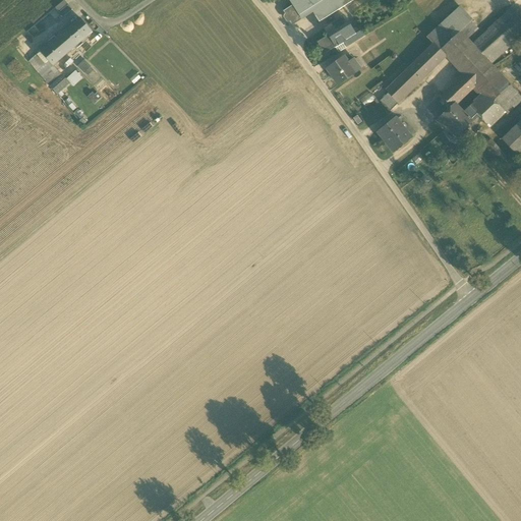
[(55,8),(62,17),(72,10),(64,0),(55,8)]
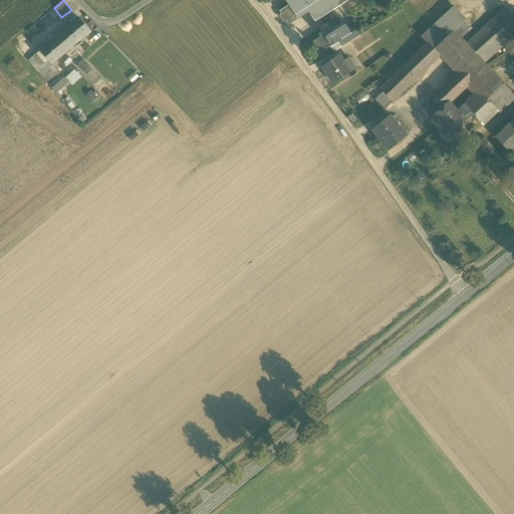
[(286,0),(285,1),(289,6),(295,15),(308,7),(319,0),(286,0)]
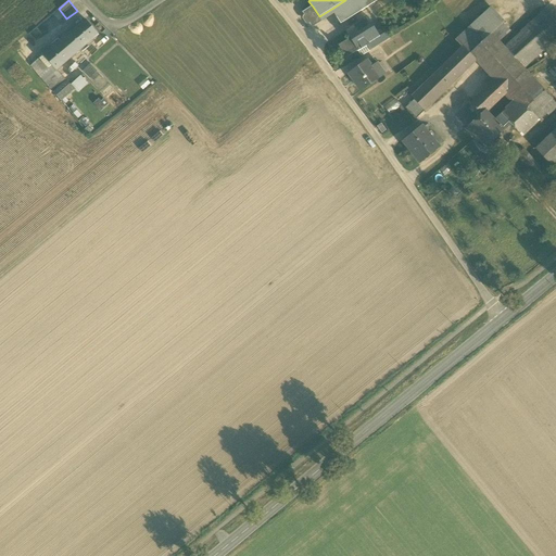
[(345,0),(333,8),(343,23),(378,0),(345,0)]
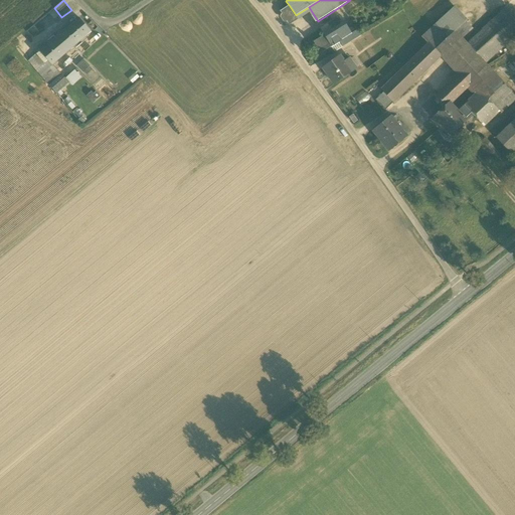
[(298,18),(296,15),(290,6),(281,12),(283,15),(282,16),(281,17),(284,21),(285,21),(287,20),(289,24),(298,18)]
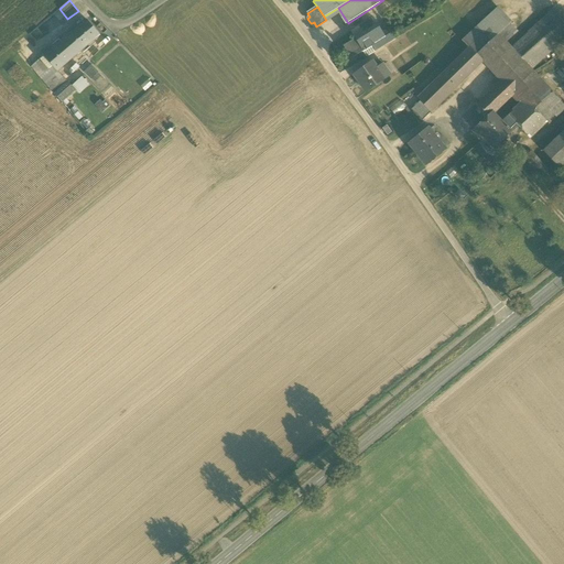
[(477,54),(498,34),(510,23),(496,9),(462,41),(468,47),(469,46),(477,54)]
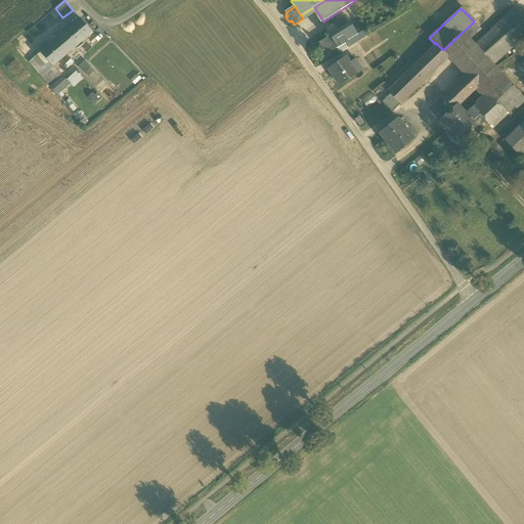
[(523,20),(514,9),(475,45),(493,64),(523,35),(523,20)]
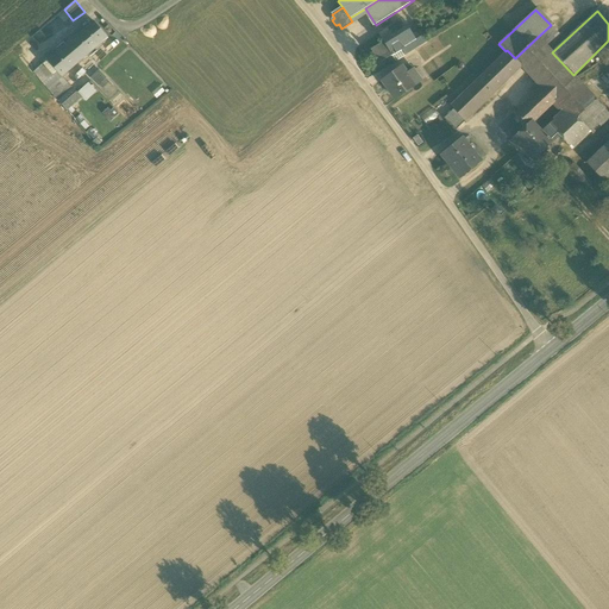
[(412,37),(413,36),(402,19),(399,22),(410,39),(413,38),(412,37)]
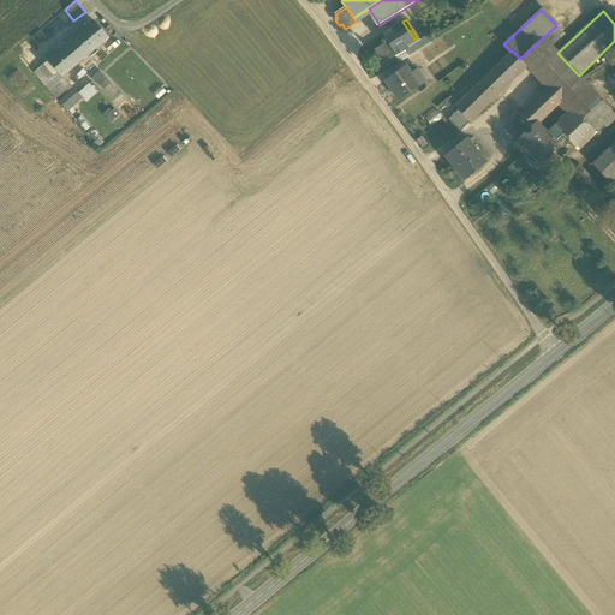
[(95,22),(48,60),(63,78),(64,77),(96,49),(102,45),(109,39),(95,22)]
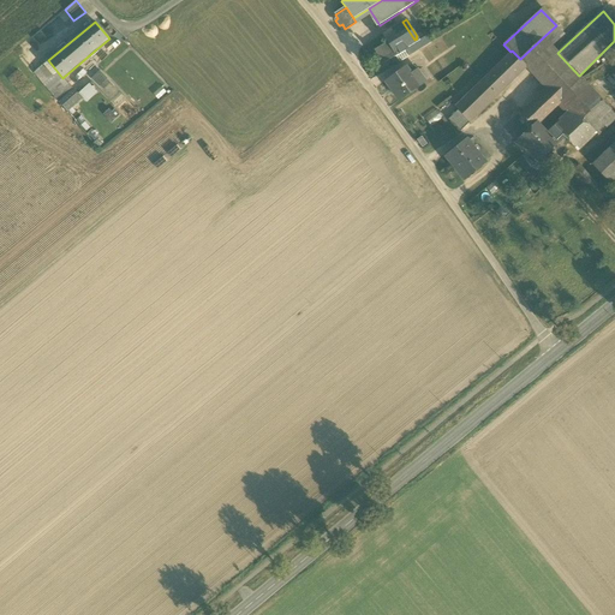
[(410,55),(406,49),(417,43),(415,40),(402,22),(388,30),(383,34),(388,42),(374,51),(382,64),(395,57),(399,61),(410,55)]
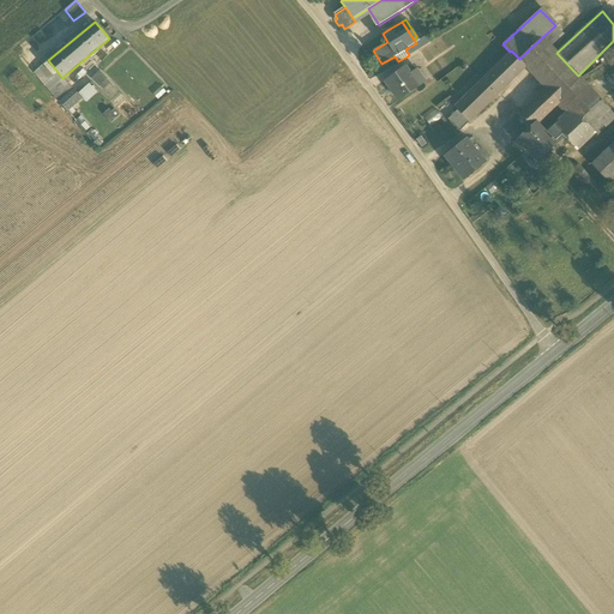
[(563,34),(555,25),(542,37),(551,46),(563,34)]
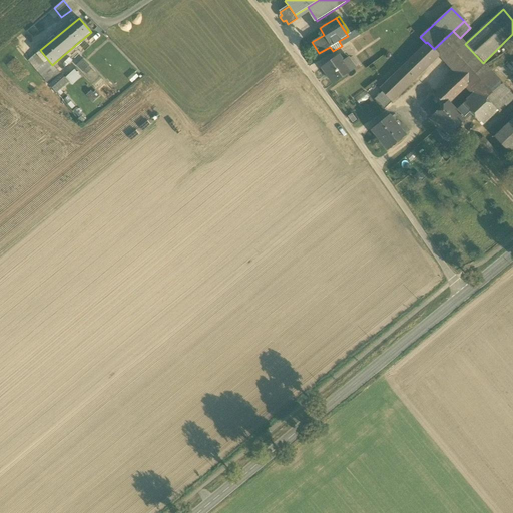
[(339,41),(342,46),(359,36),(354,27),(348,30),(347,31),(348,32),(346,33),(348,36),(339,41)]
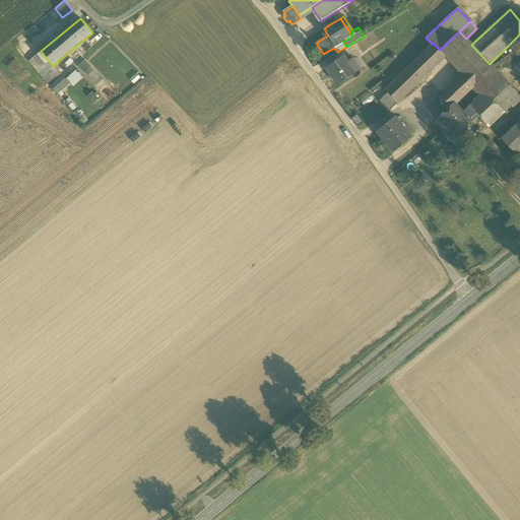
[(471,45),(466,39),(459,31),(440,50),(433,43),(432,44),(407,68),(420,81),(445,57),(462,75),(440,96),(451,108),(455,104),(456,104),(463,96),(470,89),(471,87),(472,84),(492,67),(490,64),(471,45)]
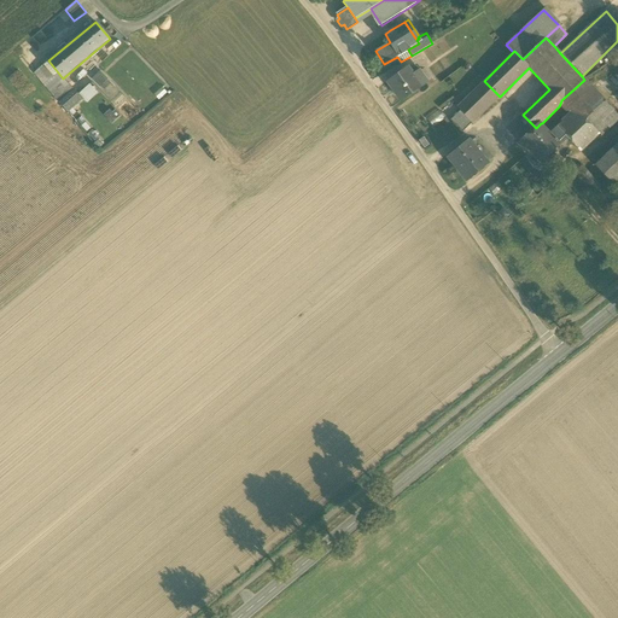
[(82,99),(64,77),(63,79),(48,60),(45,64),(35,74),(34,73),(68,111),(82,99)]
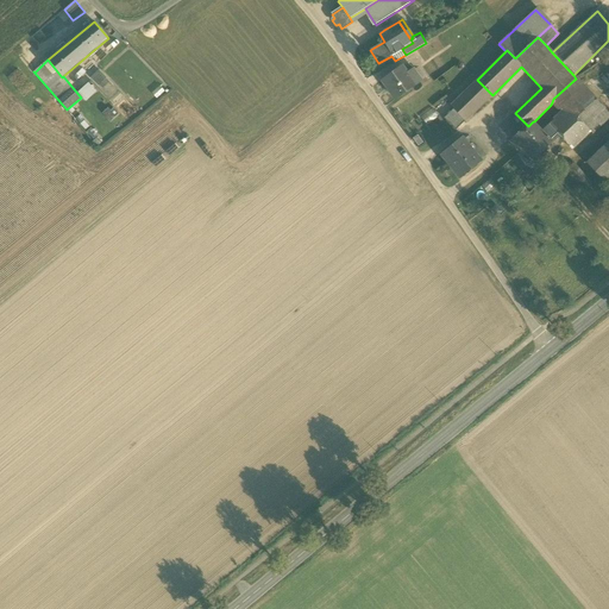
[(382,81),(395,100),(422,81),(415,73),(409,77),(402,67),(382,81)]
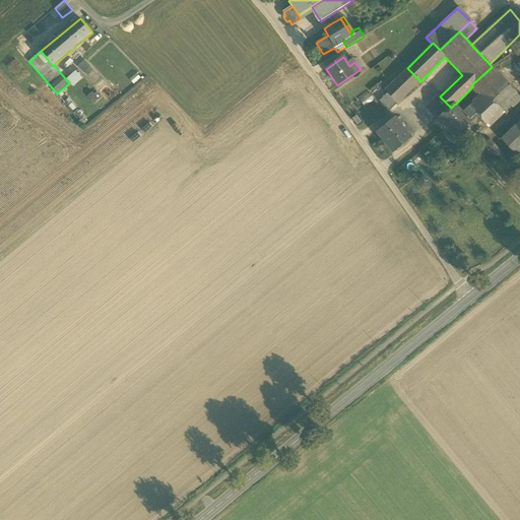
[(78,66),(88,75),(94,68),(84,59),(78,66)]
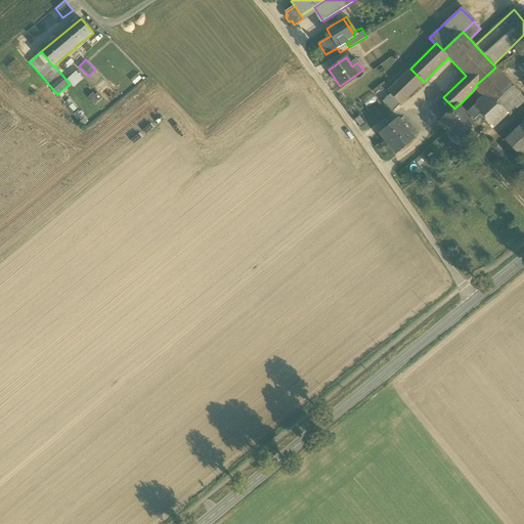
[(523,101),(523,97),(495,68),(476,85),(475,88),(483,97),(481,97),(476,102),(477,103),(470,110),(467,113),(475,122),(481,117),(489,126),(506,111),(510,115),(523,101)]
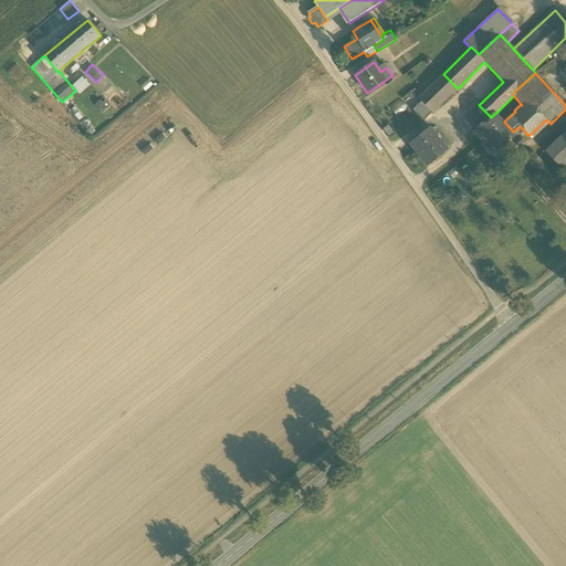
[(432,113),(458,88),(443,74),(418,98),(421,102),(432,113)]
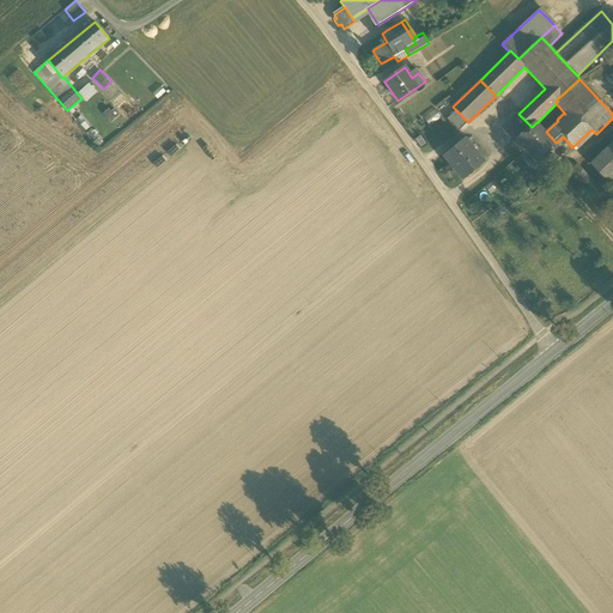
[(447,120),(459,132),(468,122),(456,110),(447,120)]
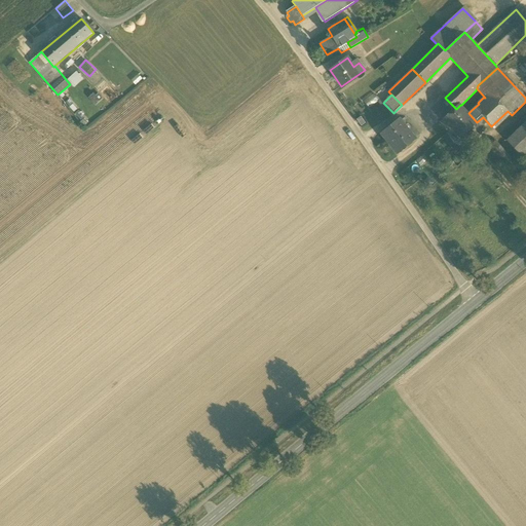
[(473,132),(470,128),(477,122),(468,113),(461,105),(460,105),(456,109),(444,120),(452,128),(460,138),(465,133),(468,136),(473,132)]
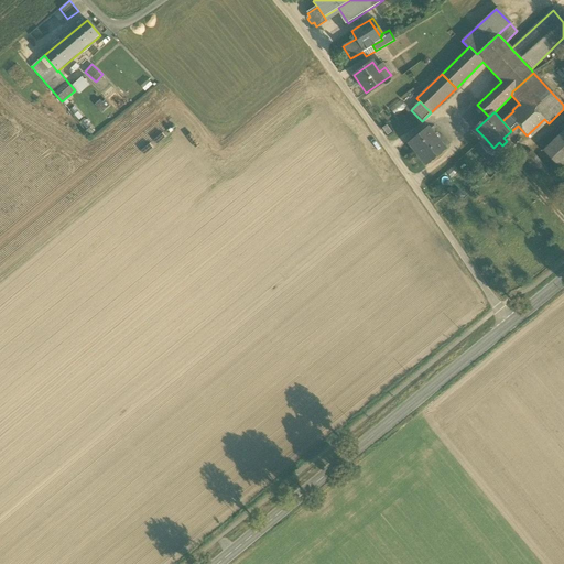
[(382,129),(388,136),(392,132),(387,126),(382,129)]
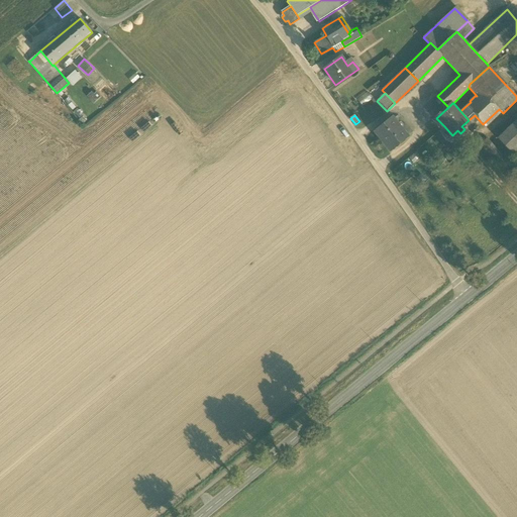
[(375,131),(391,151),(406,138),(396,125),(398,124),(393,117),(375,131)]
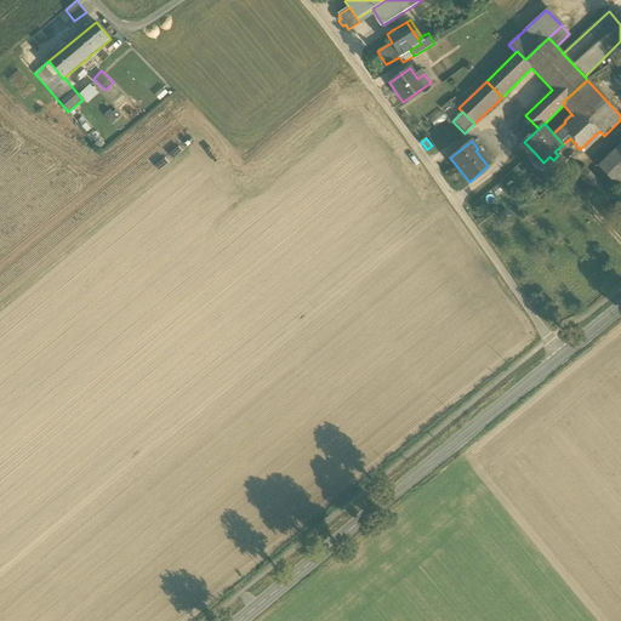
[(615,184),(620,177),(620,146),(598,167),(615,184)]
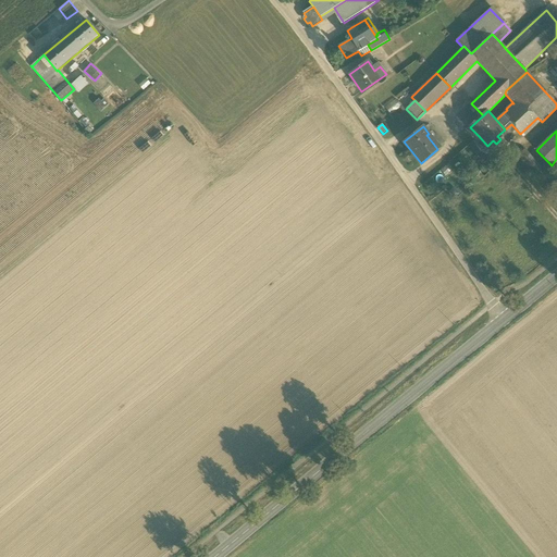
[(440,147),(429,134),(426,135),(437,149),(440,147)]
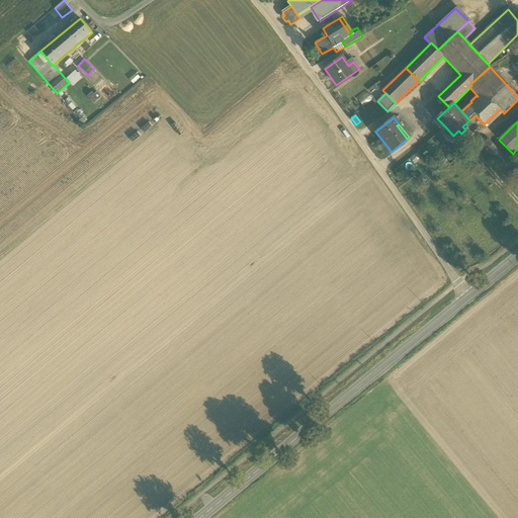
[(482,146),(515,181),(517,177),(517,165),(511,158),(508,161),(488,139),(482,146)]
